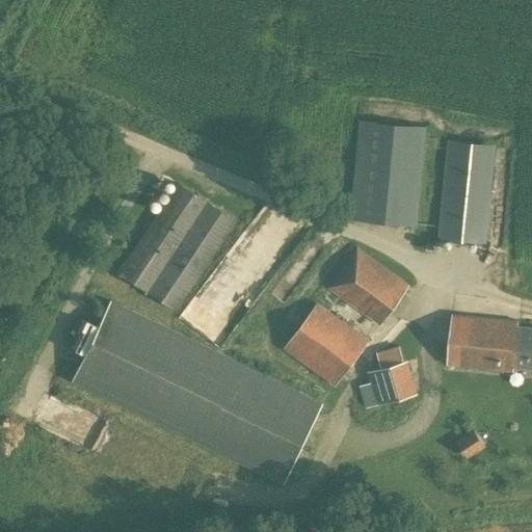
[(424,145),(435,147),(435,136),(425,136),(426,127),(361,121),(351,218),(416,225),(424,145)]
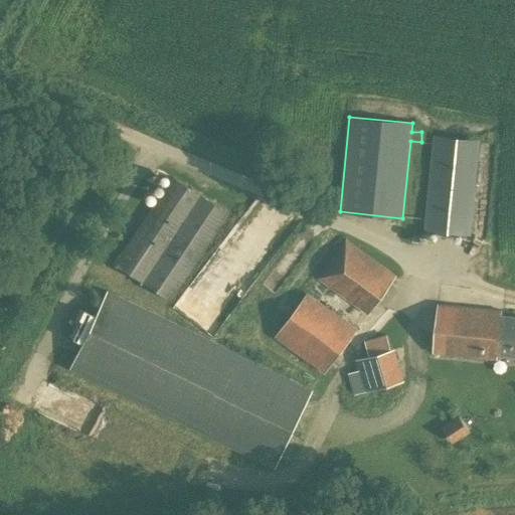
[(480,141),(433,135),(422,232),(472,235),(480,141)]
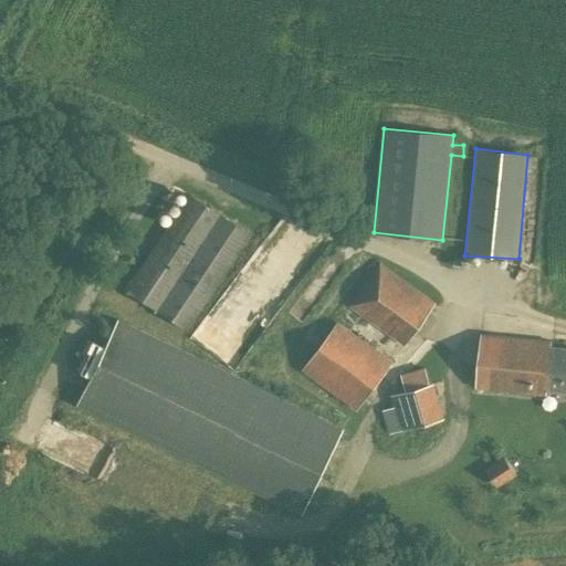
[(187,196),(125,291),(186,331),(250,237),(187,196)]
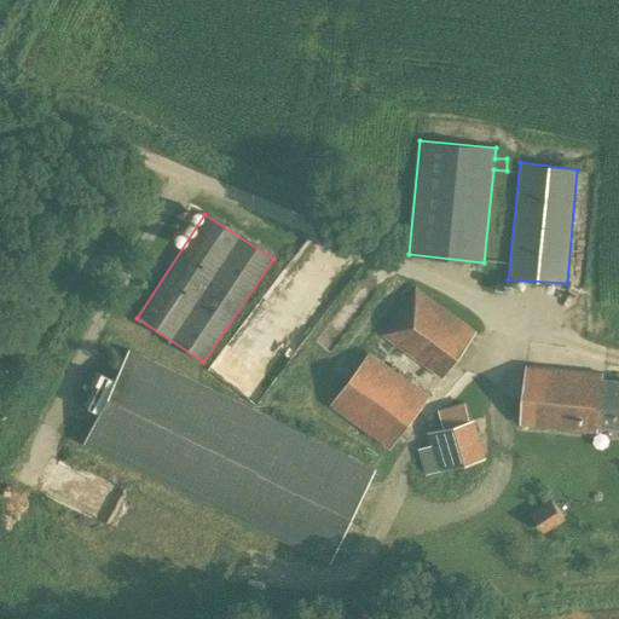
[(381,336),(382,335),(441,379),(475,331),(416,289),(381,336)]
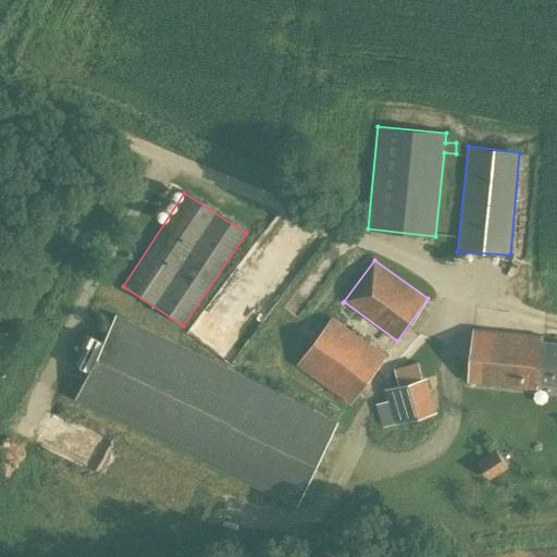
[(296,363),(350,404),(386,355),(332,316),(296,363)]
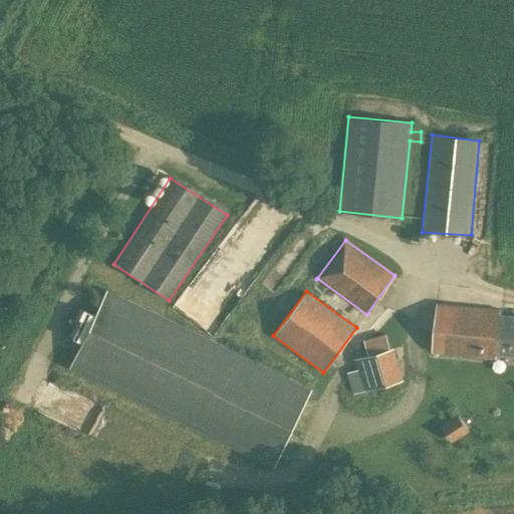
[(71,368),(99,382),(274,466),(275,464),(304,402),(310,390),(108,292),(101,305),(71,368)]
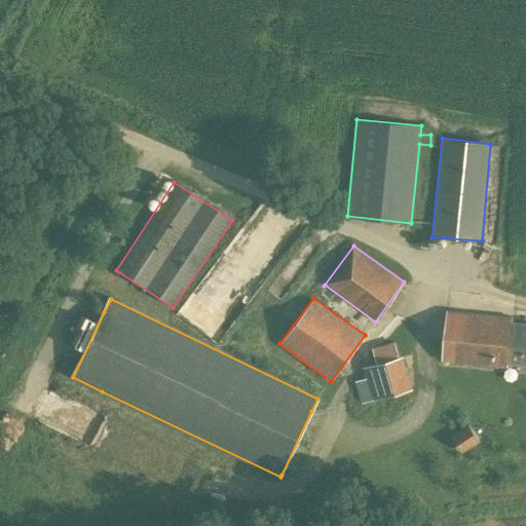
[(525,363),(525,324),(512,323),(512,318),(447,311),(443,360),(506,366),(508,362),(525,363)]
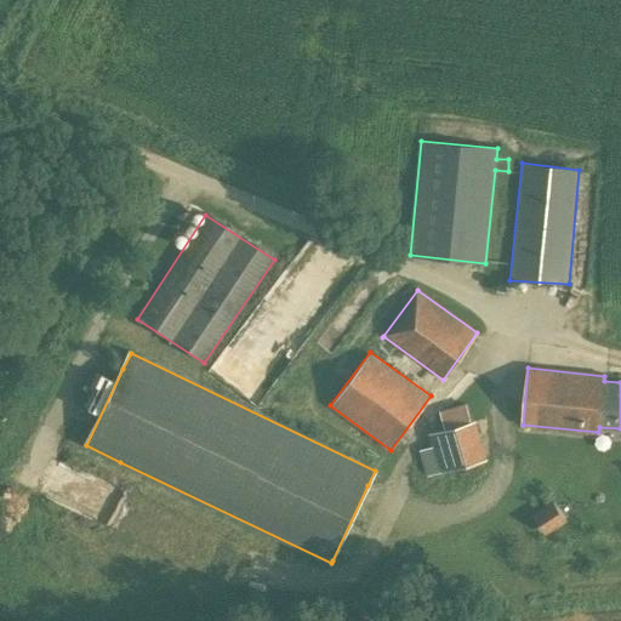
[(436,433),(446,471),(486,460),(476,422),(436,433)]
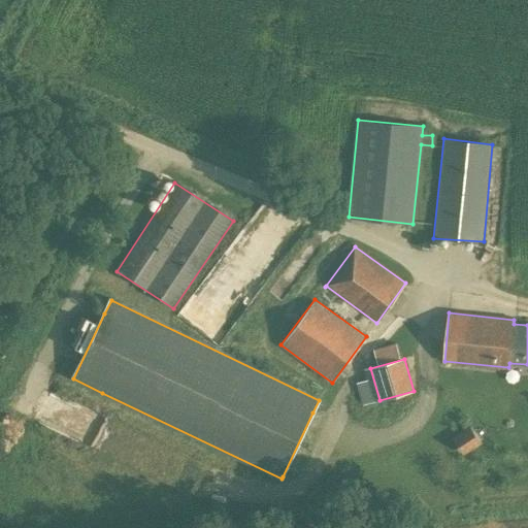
[(206,455),(44,398),(35,426),(77,440),(75,449),(194,490),(206,455)]
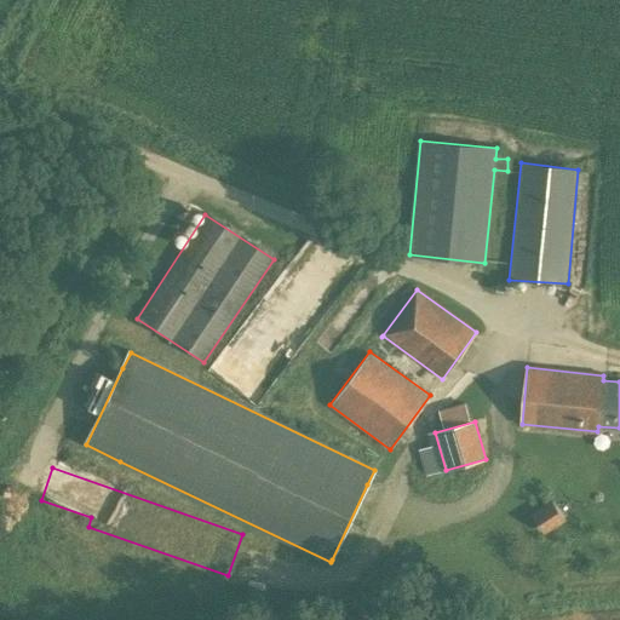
[(530,514),(544,534),(566,518),(552,499),(530,514)]
